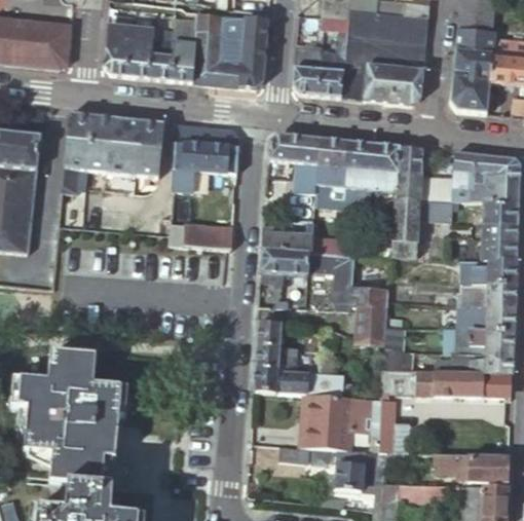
[(217,0),(217,6),(228,8),(229,0),(217,0)]
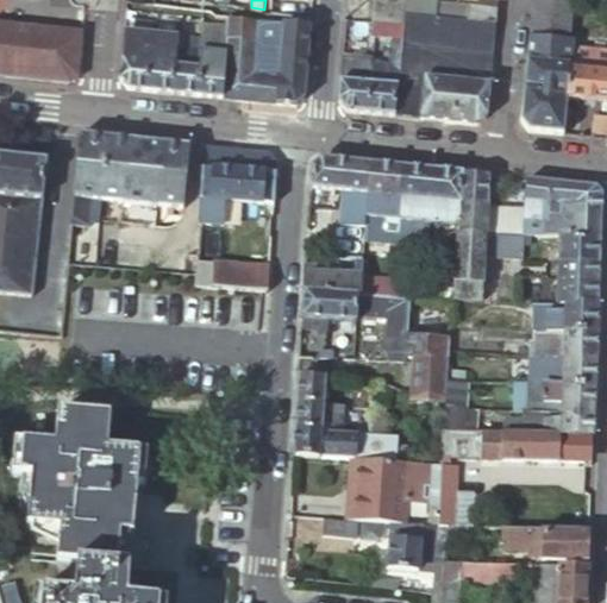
[(404,19),(405,11),(406,0),(375,0),(374,17),(376,17),(404,19)]
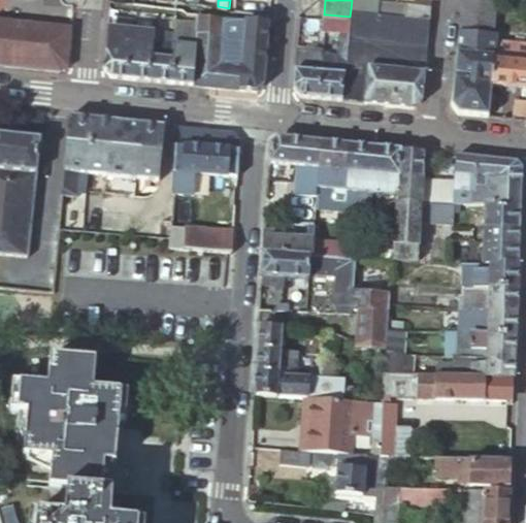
[(352,0),(351,9),(367,10),(368,0),(352,0)]
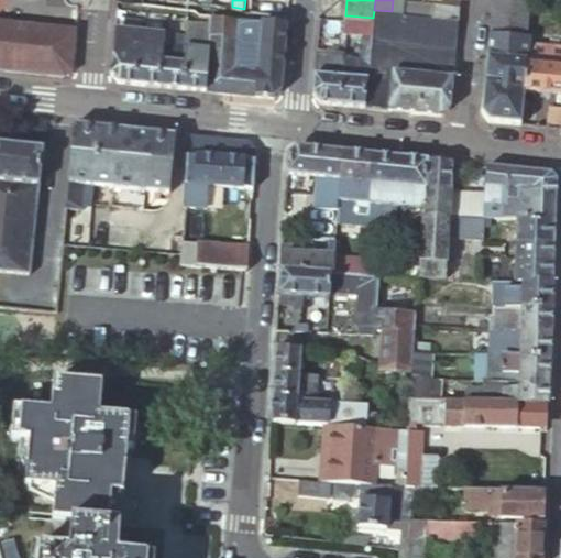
[(392,11),(425,14),(426,1),(414,0),(393,0),(392,11)]
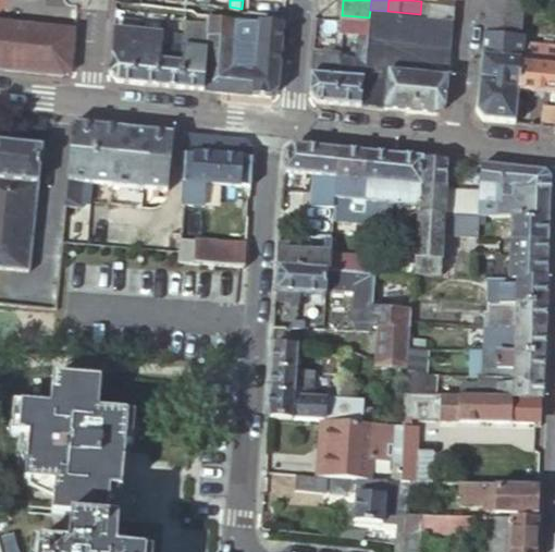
[(427,14),(455,16),(456,3),(429,0),(428,2),(427,14)]
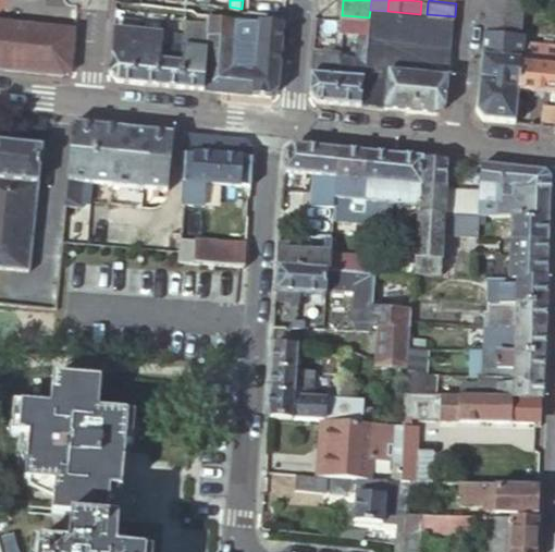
[(484,115),(516,119),(519,85),(517,85),(522,33),(519,33),(522,0),(485,0),(476,106),(484,115)]
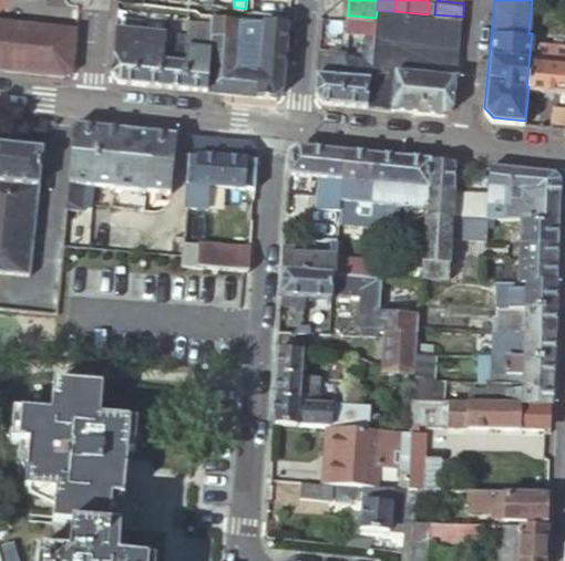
[(211,33),(213,13),(213,11),(202,10),(199,21),(198,32),(211,33)]
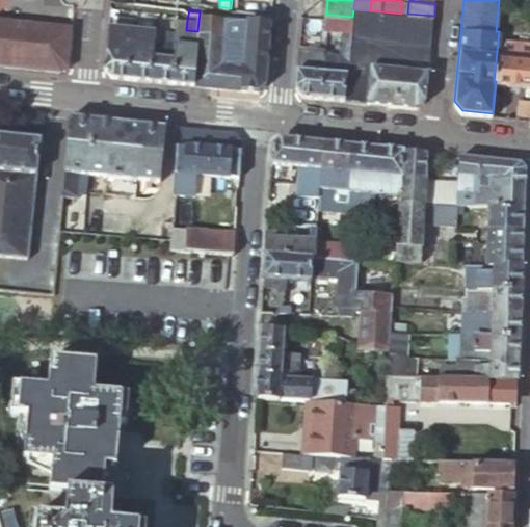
[(430,55),(434,16),(407,14),(401,14),(370,10),(353,9),(352,17),(349,54),(344,98),(367,100),(371,49),(416,53),(430,55)]
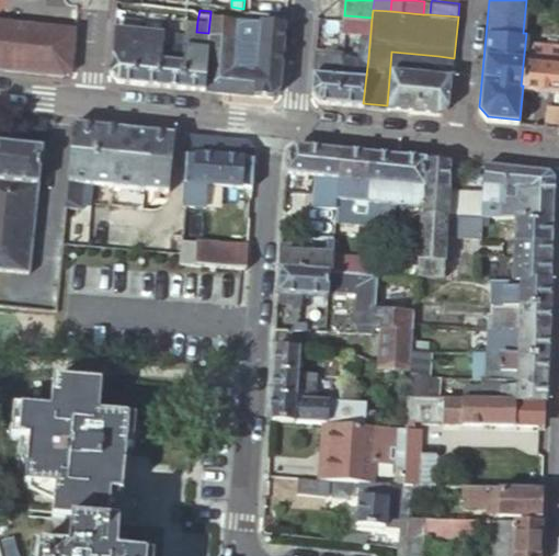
[(287,21),(210,13),(208,33),(207,45),(204,88),(273,94),(282,87),(287,21)]
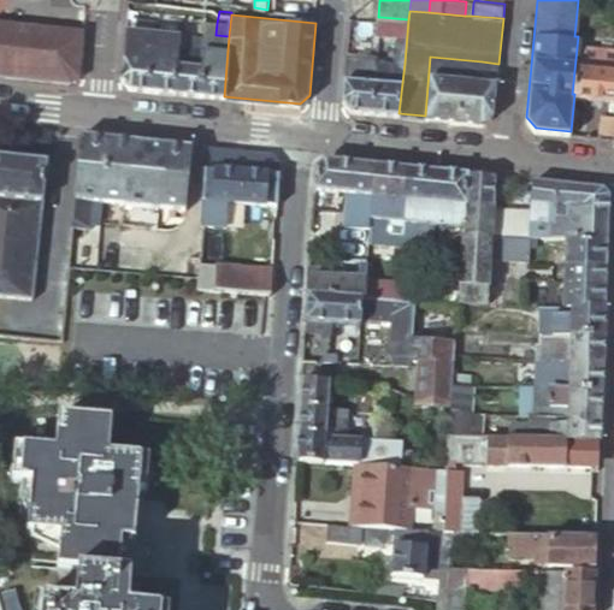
[(396,61),(405,63),(408,19),(381,17),(379,31),(399,34),(396,61)]
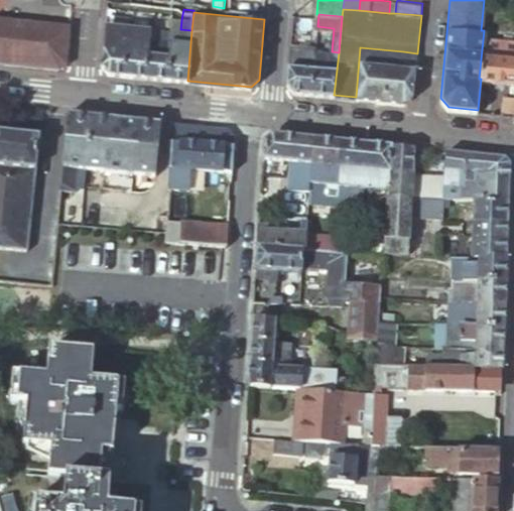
[(0,61),(43,67),(48,23),(0,18),(0,61)]
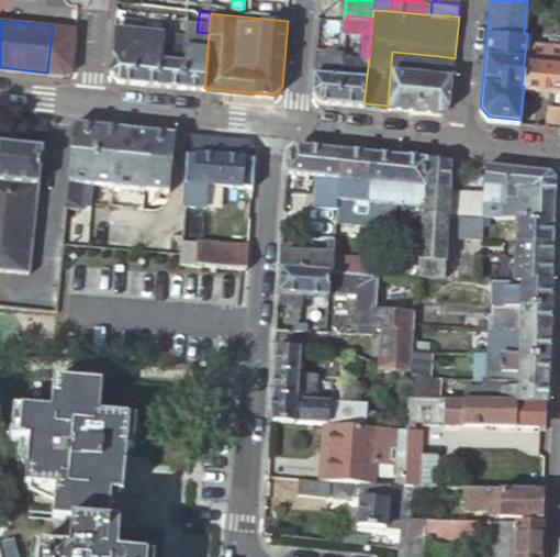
[(182,86),(204,88),(208,45),(209,33),(197,32),(198,21),(188,21),(186,43),(182,86)]
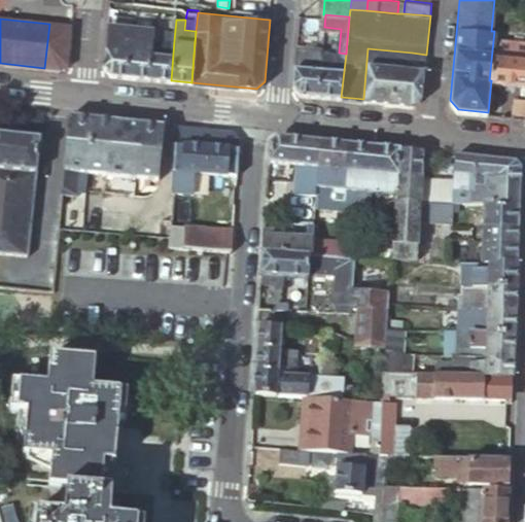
[(70,61),(72,26),(49,24),(44,68),(62,69),(70,61)]
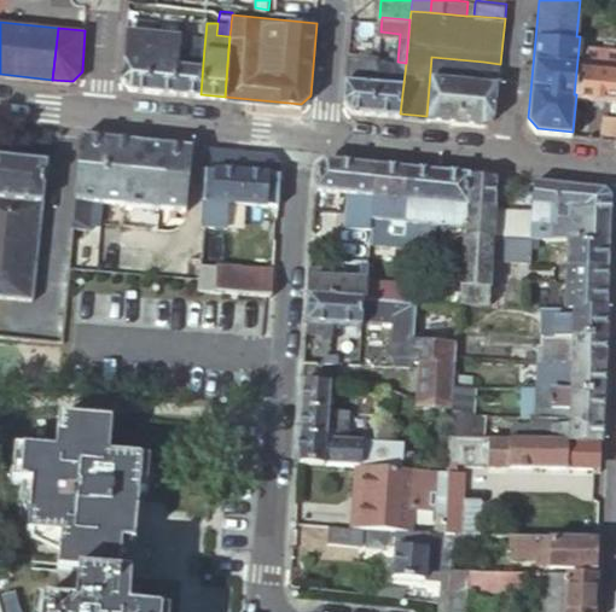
[(132,87),(151,89),(155,31),(128,29),(125,79),(132,87)]
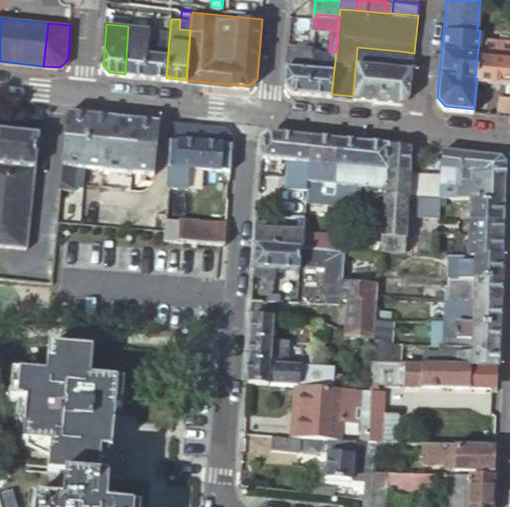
[(125,74),(145,76),(148,37),(150,37),(151,28),(128,26),(125,74)]
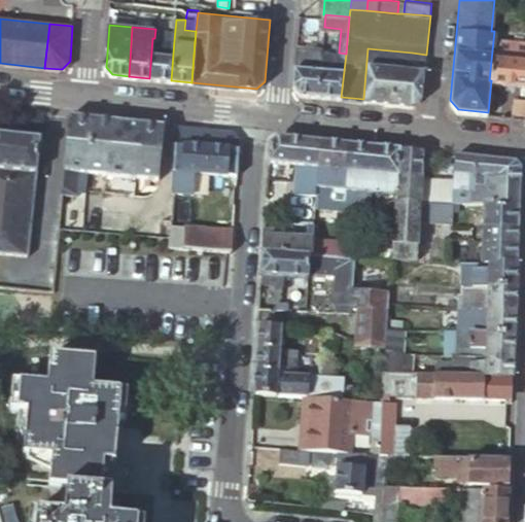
[(524,34),(494,31),(489,80),(491,80),(524,83),(524,34)]
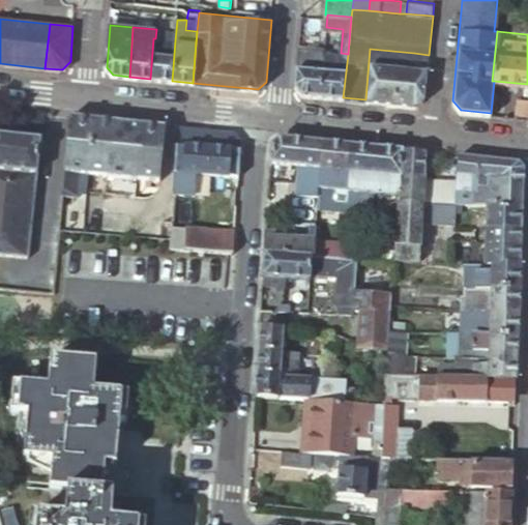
[(150,79),(172,81),(175,40),(155,38),(153,38),(150,79)]
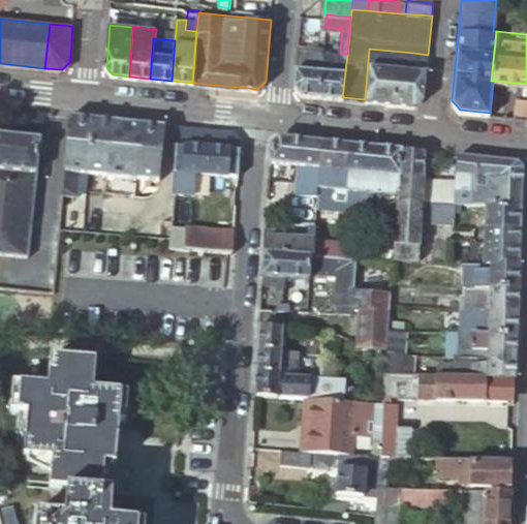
[(323,47),(298,44),(296,66),(321,68),(323,52),(323,47)]
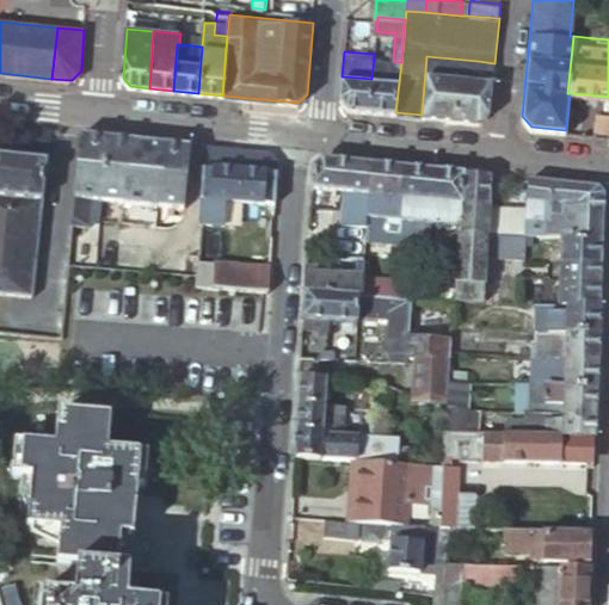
[(490,112),(492,81),(475,79),(478,61),(426,56),(422,115),(479,122),(490,112)]
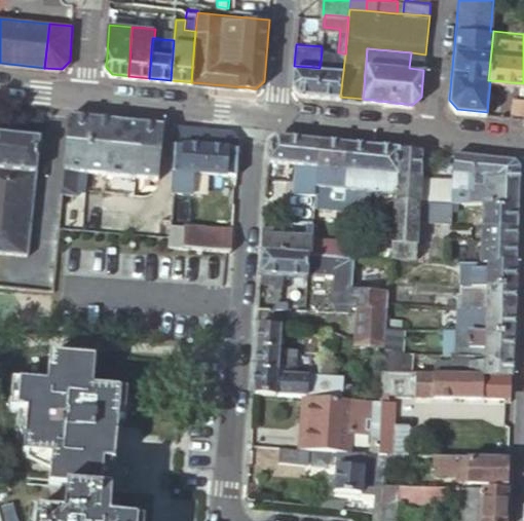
[(317,95),(340,97),(345,53),(338,52),(322,51),(320,68),(317,95)]
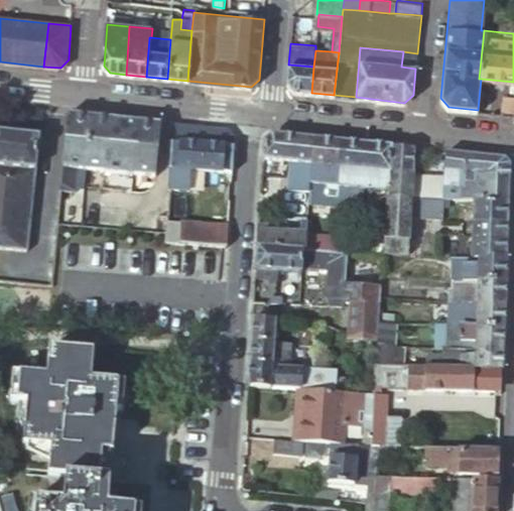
[(415,69),(417,53),(403,51),(401,67),(415,69)]
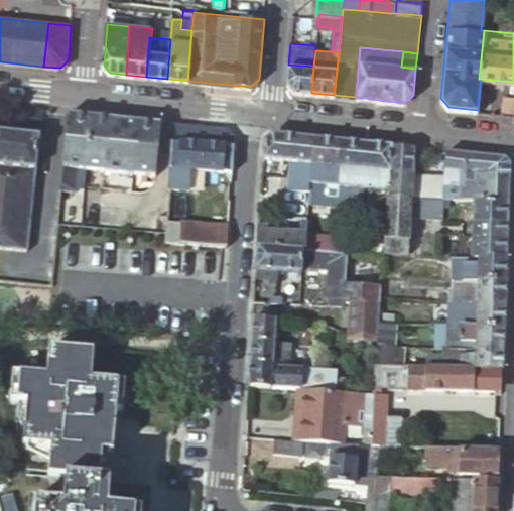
[(294,91),(311,93),(313,67),(288,65),(287,84),(294,91)]
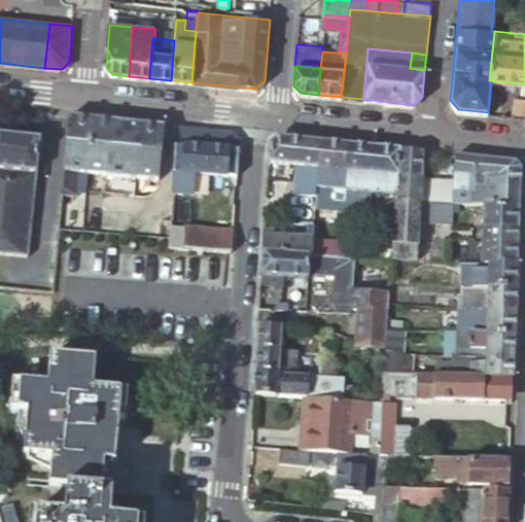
[(95,113),(69,111),(63,189),(76,192),(78,166),(89,167),(95,113)]
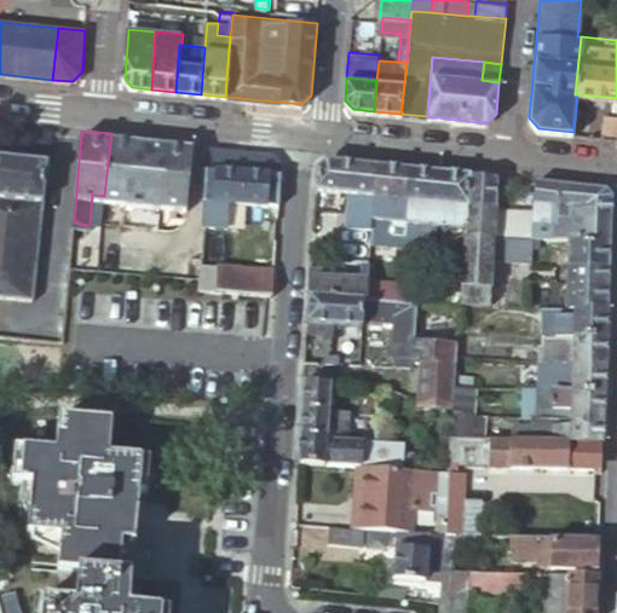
[(138,137),(111,133),(104,196),(132,200),(138,137)]
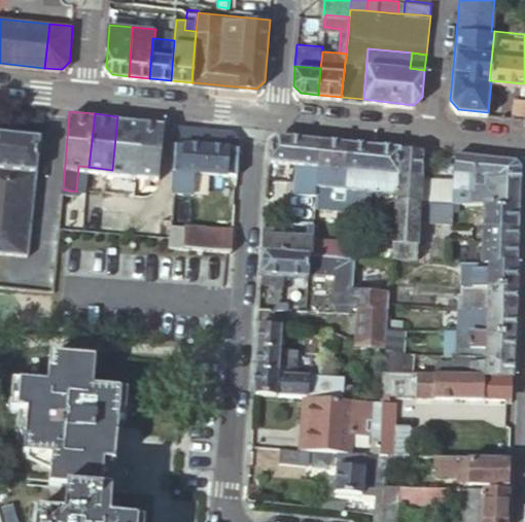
[(141,118),(117,116),(112,170),(135,172),(141,118)]
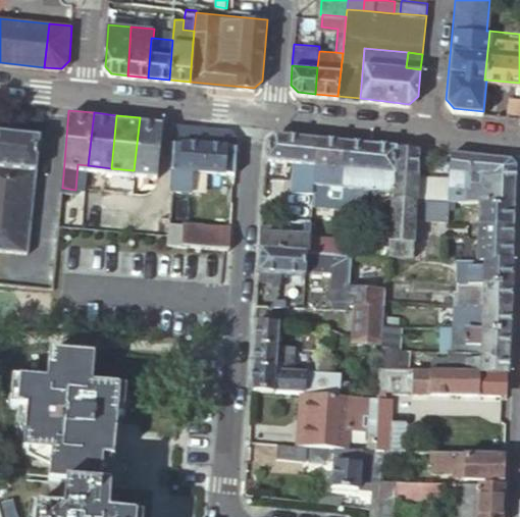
[(159,173),(164,119),(140,117),(134,170),(159,173)]
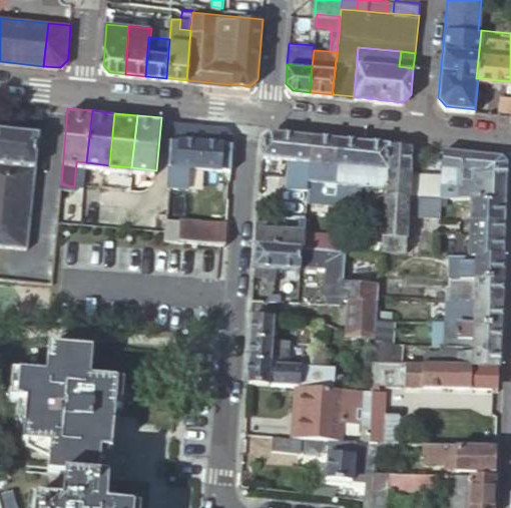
[(226,124),(172,119),(170,160),(189,163),(230,167),(233,130),(226,124)]
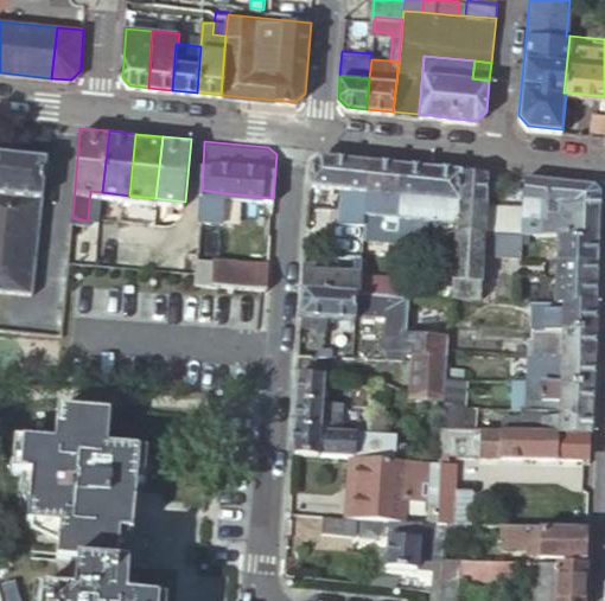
[(46,154),(0,148),(0,287),(33,291),(46,154)]
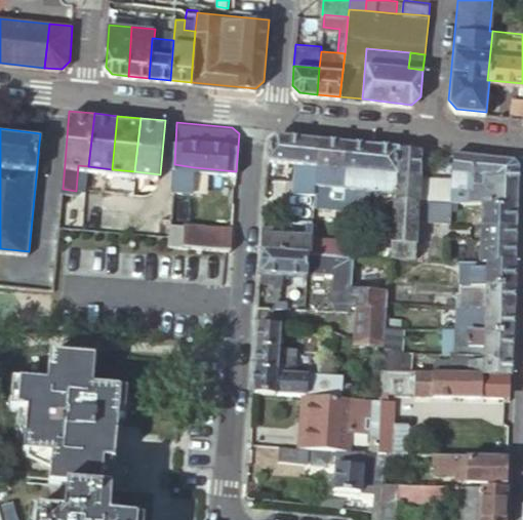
[(317,191),(317,185),(321,138),(279,133),(270,140),(268,159),(297,162),(296,190),(317,191)]
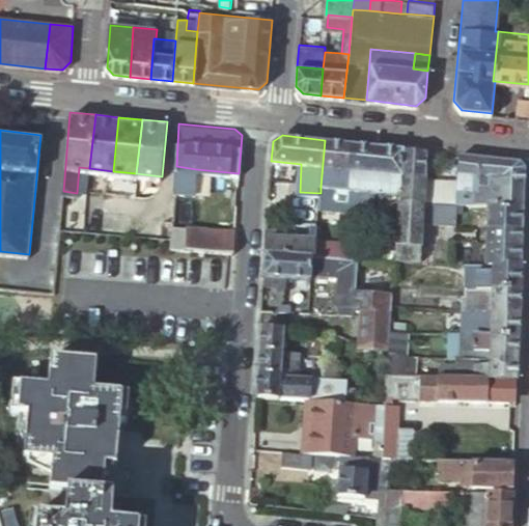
[(349,189),(353,142),(325,140),(321,187),(349,189)]
